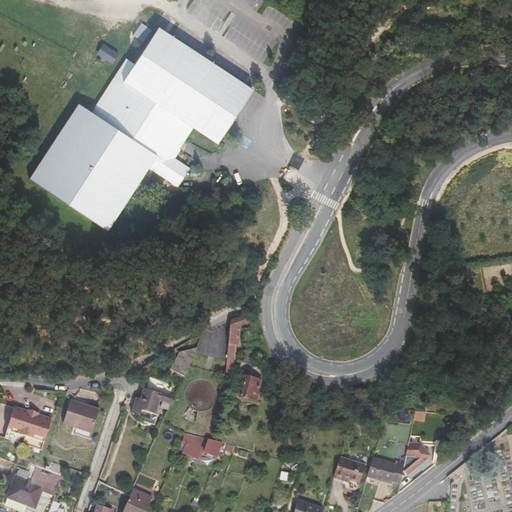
[(435,14),(419,22),(423,29),(439,21),(435,14)]
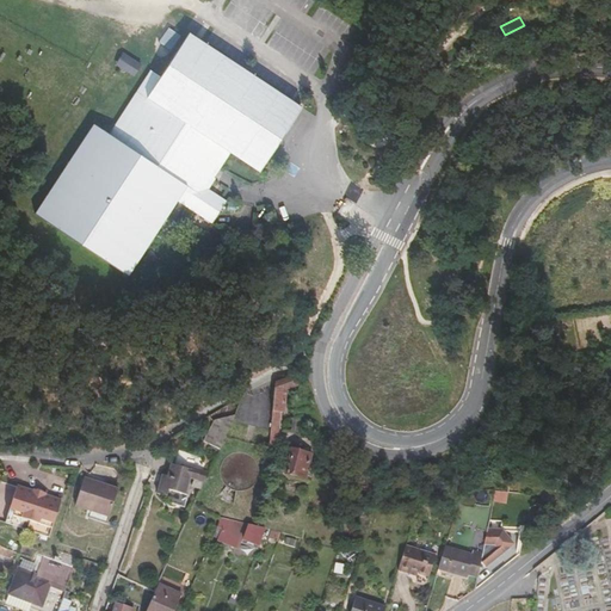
[(161,76),(150,69),(109,134),(93,123),(34,214),(128,276),(178,202),(211,224),(227,201),(209,189),(216,179),(214,178),(230,153),(259,172),(302,106),(190,32),(161,76)]
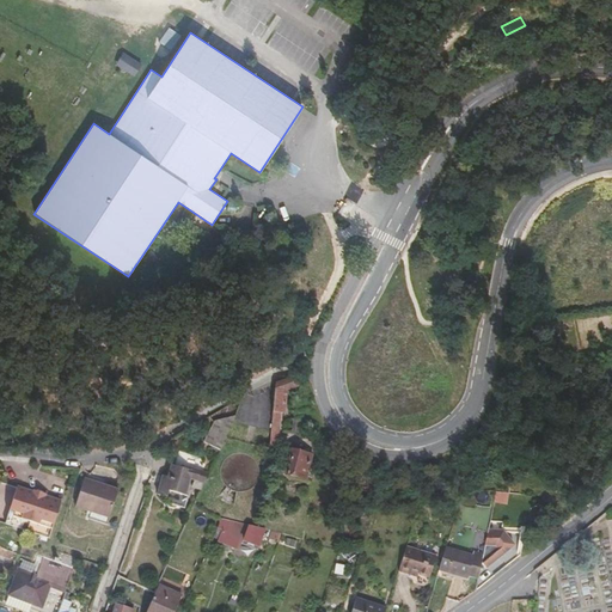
[(124,51),(116,63),(135,75),(142,63),(124,51)]
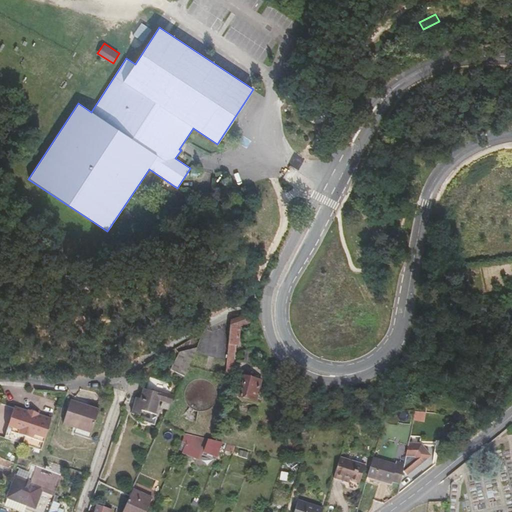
[(483,315),(483,307),(454,309),(455,317),(483,315)]
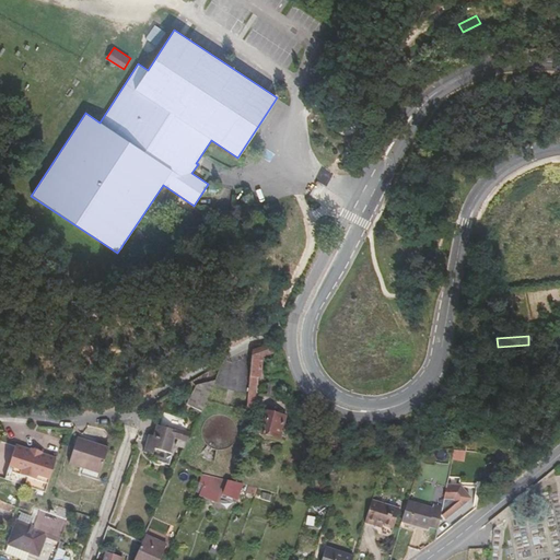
[(272,353),(270,346),(252,351),(246,411),(253,413),(257,378),(260,378),(263,358),(272,353)]
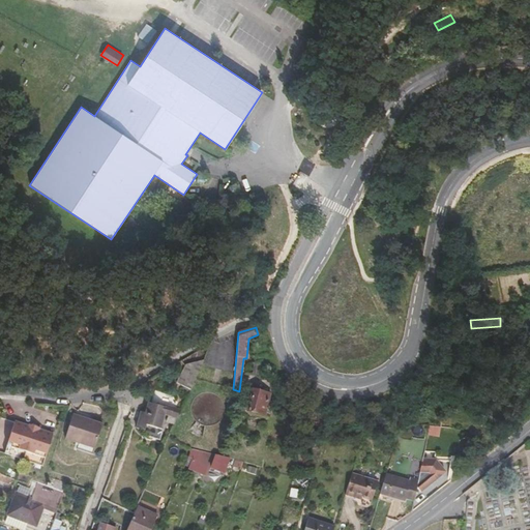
[(484,340),(483,351),(502,351),(503,340),(484,340)]
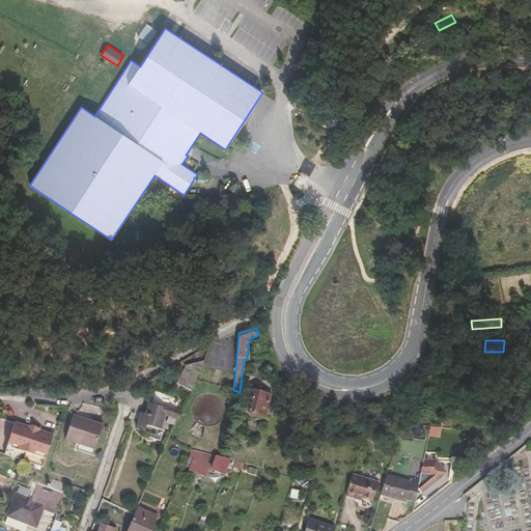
[(176,384),(190,391),(194,383),(195,380),(203,362),(185,366),(176,384)]
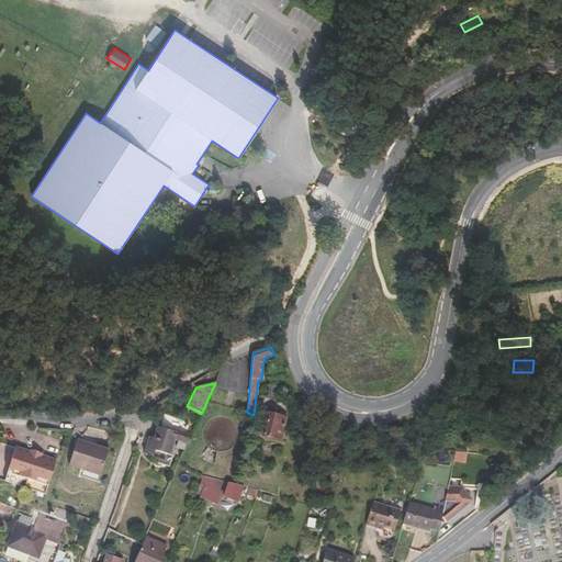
[(505,393),(495,392),(494,400),(503,401),(505,393)]
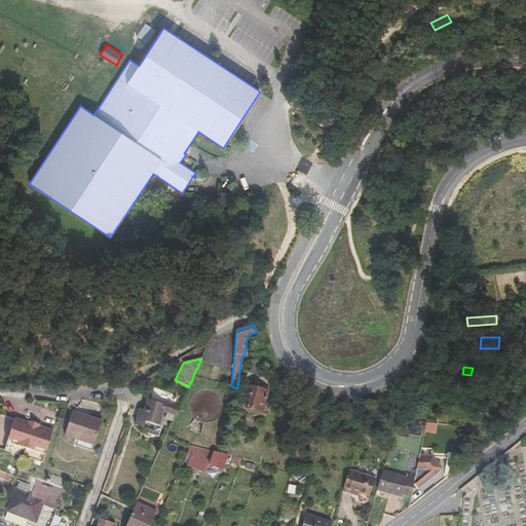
[(268,391),(251,387),(246,407),(262,411),(263,411),(268,391)]
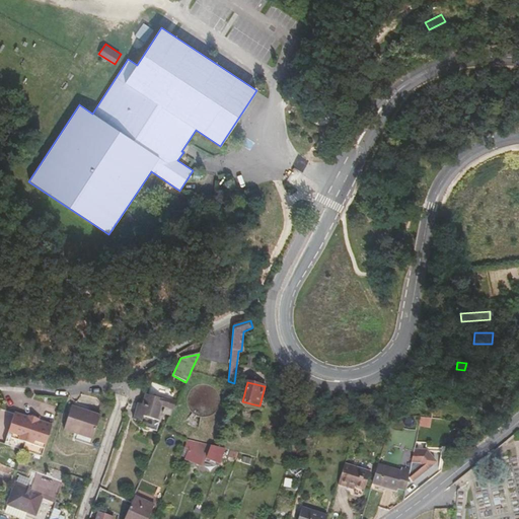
[(138,404),(134,420),(141,423),(140,427),(155,432),(158,423),(156,422),(161,406),(171,410),(174,400),(169,398),(171,389),(151,383),(147,396),(146,395),(143,405),(138,404)]
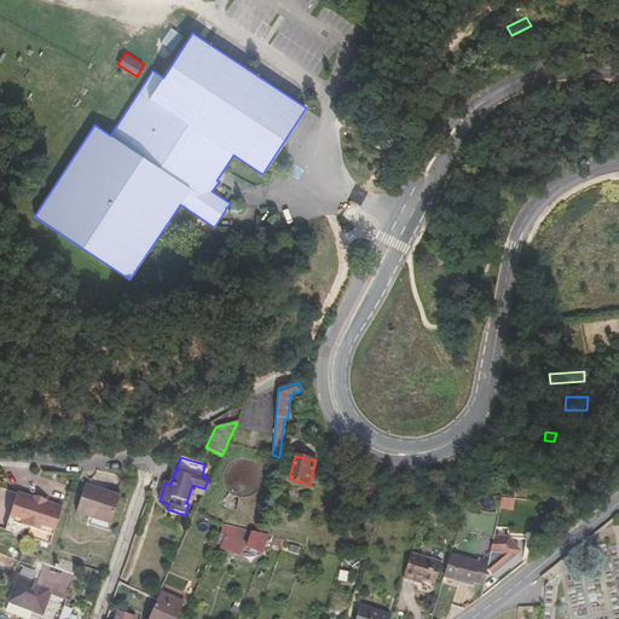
[(242,499),(248,498),(253,496),(259,491),(261,485),(262,480),(262,474),(260,469),(258,466),(255,463),(253,461),(248,460),(243,458),(237,458),(233,460),(226,464),(224,469),(223,474),(221,479),(223,484),(225,489),(226,492),(232,496),(236,497),(242,499)]
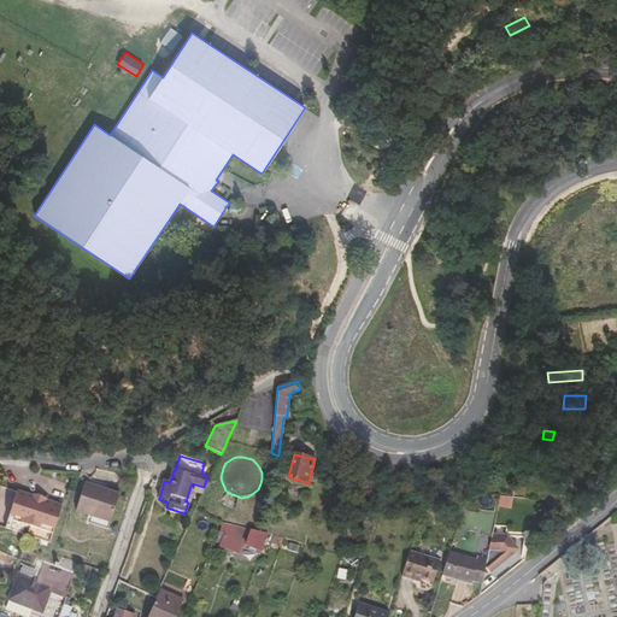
[(54,532),(64,503),(47,498),(48,495),(35,492),(34,493),(18,488),(10,516),(6,524),(51,540),(54,532)]
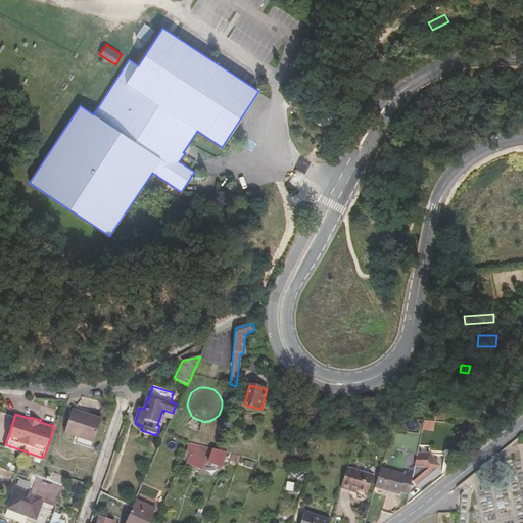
[(86,418),(70,414),(64,432),(78,437),(76,443),(79,444),(89,416),(87,416),(86,418)]
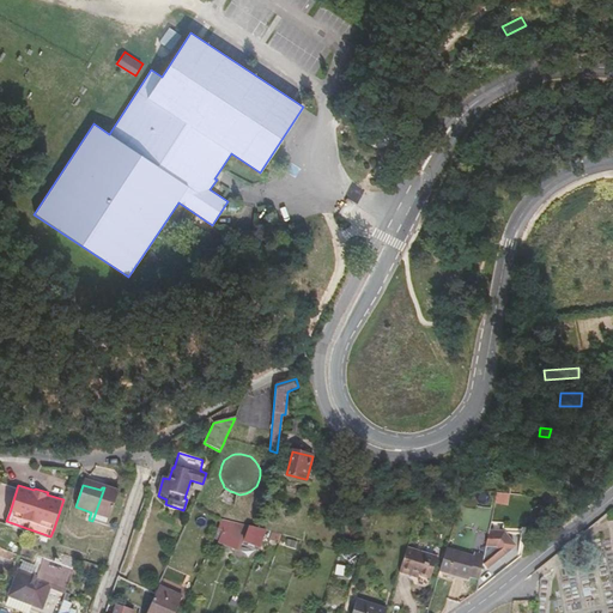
[(119,493),(104,487),(92,521),(107,526),(119,493)]
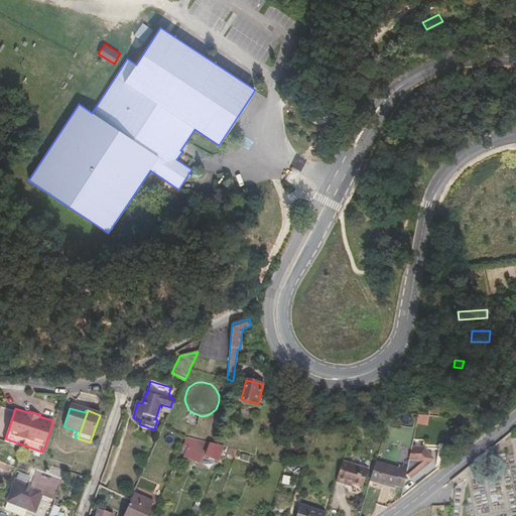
[(210,449),(213,444),(186,437),(183,444),(187,446),(183,456),(201,463),(204,455),(207,456),(210,449)]
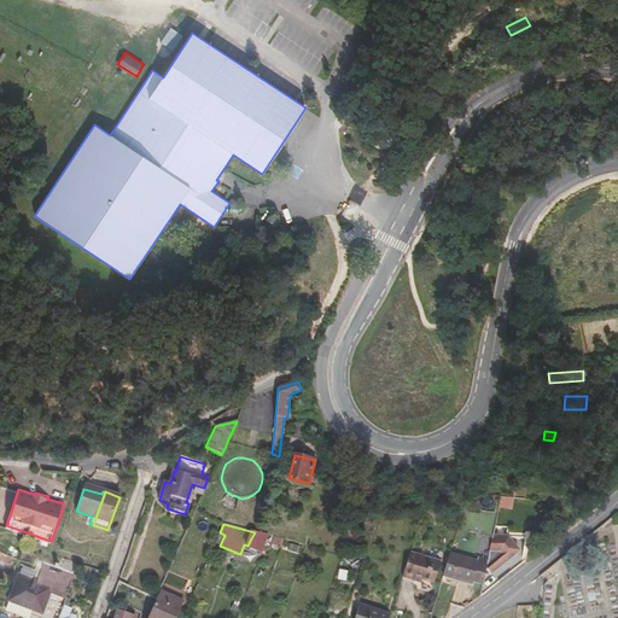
[(508,537),(493,536),(488,561),(485,569),(490,573),(519,551),(508,537)]
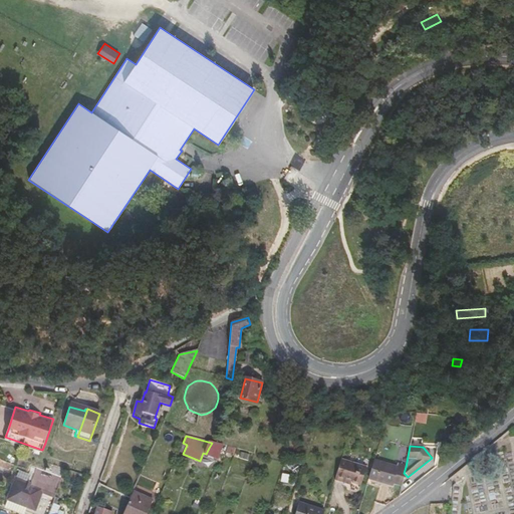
[(232,459),(236,449),(228,447),(226,457),(232,459)]
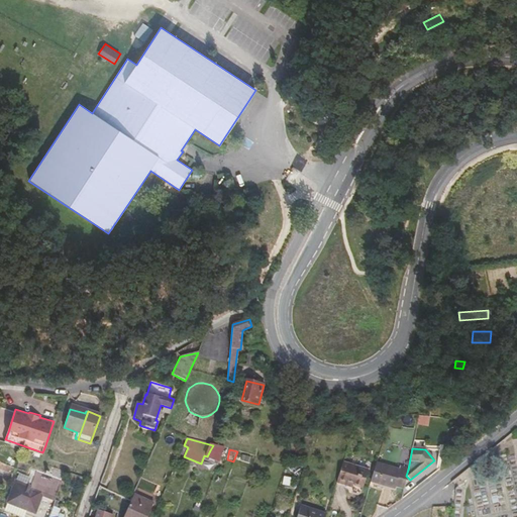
[(347,484),(353,486),(362,489),(368,470),(343,461),(336,484),(345,486),(347,484)]
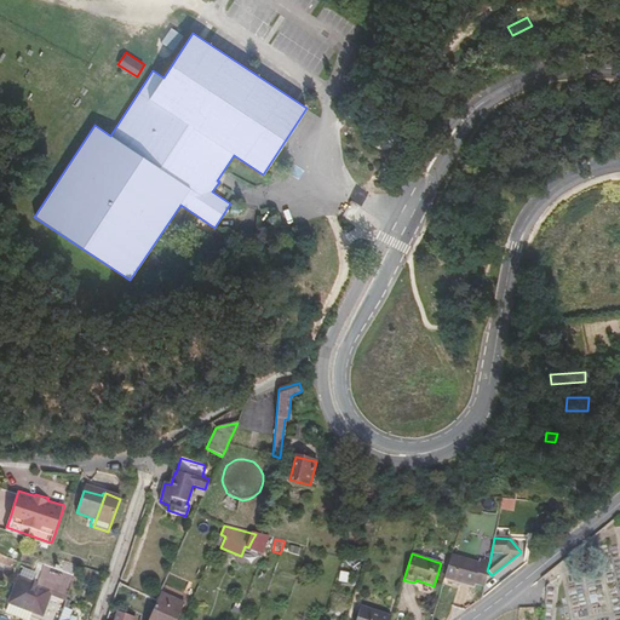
[(475,584),(484,587),(487,570),(489,563),(480,560),(478,563),(451,555),(445,578),(474,586),(475,584)]
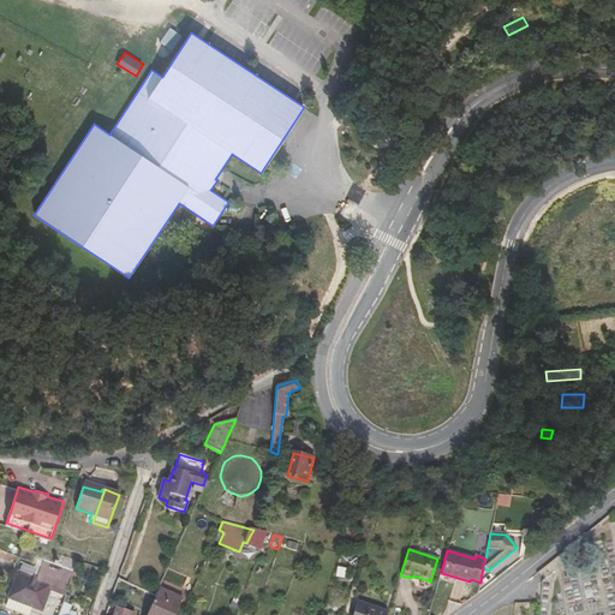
[(35,568),(22,563),(6,608),(27,614),(58,614),(63,602),(73,574),(39,561),(35,568)]
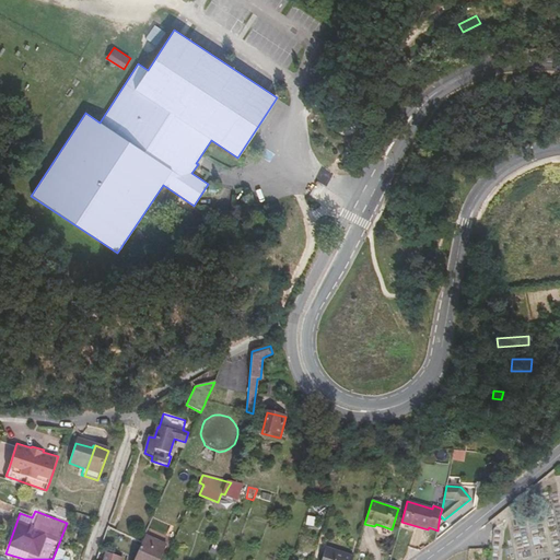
[(132,559),(160,559),(166,545),(144,534),(143,539),(132,559)]
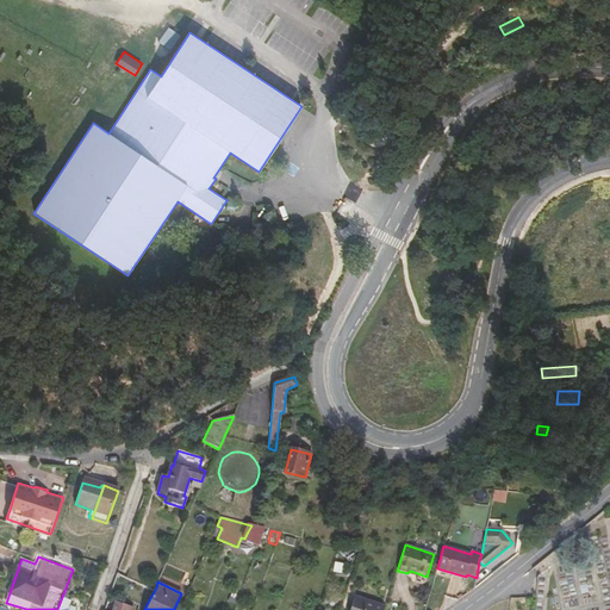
[(67,609),(70,601),(62,597),(57,609),(67,609)]
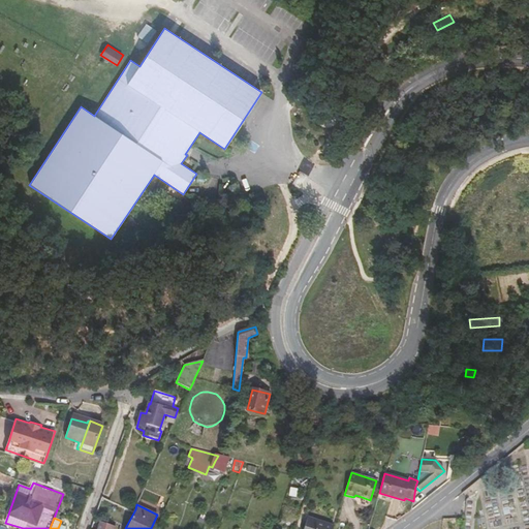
[(304,528),(333,528),(334,526),(308,518),(304,528)]
